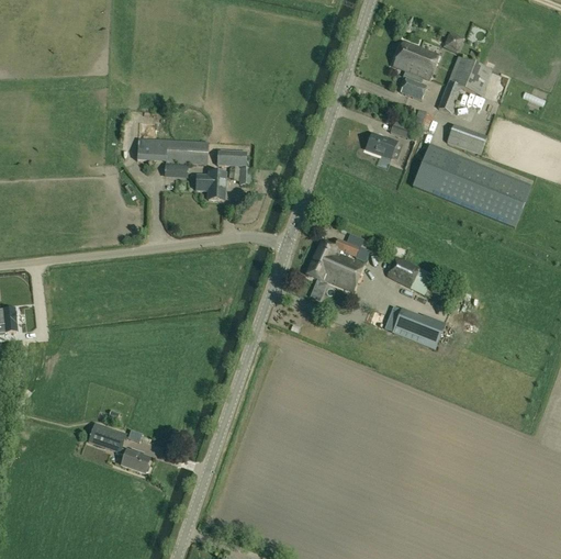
[(402,40),(392,65),(428,79),(438,54),(402,40)]
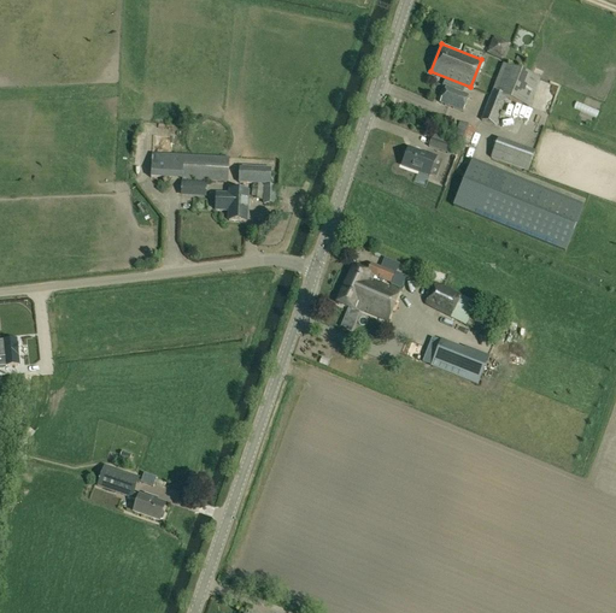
[(494,123),(505,96),(527,105),(539,76),(502,60),(480,117),(494,123)]
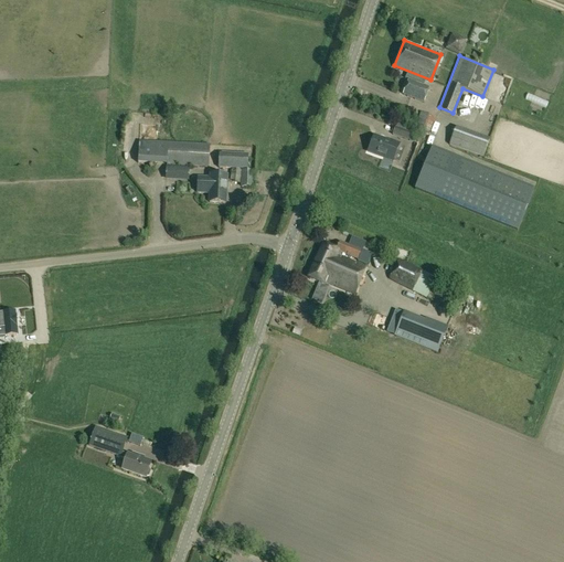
[(506,70),(504,81),(514,82),(515,70),(506,70)]
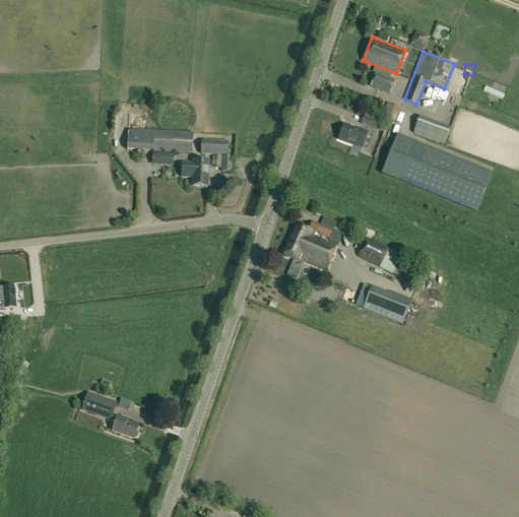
[(369,84),(389,92),(394,78),(375,70),(369,84)]
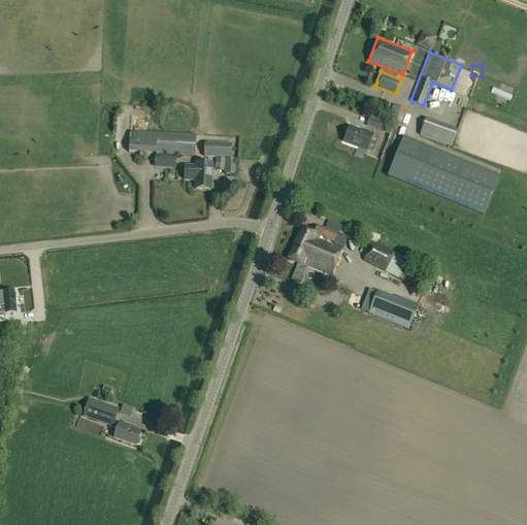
[(400,122),(406,107),(392,102),(387,116),(400,122)]
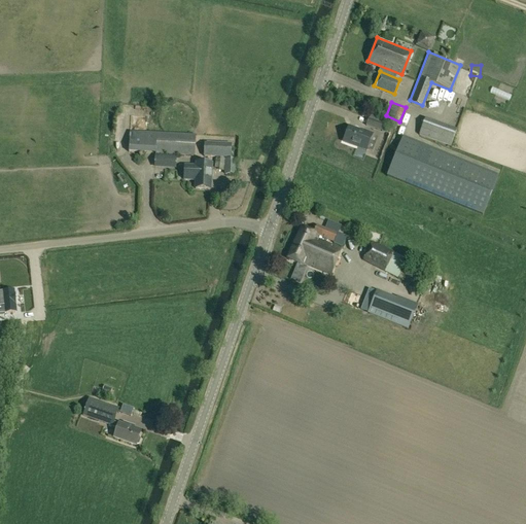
[(379,129),(382,120),(367,115),(364,123),(379,129)]
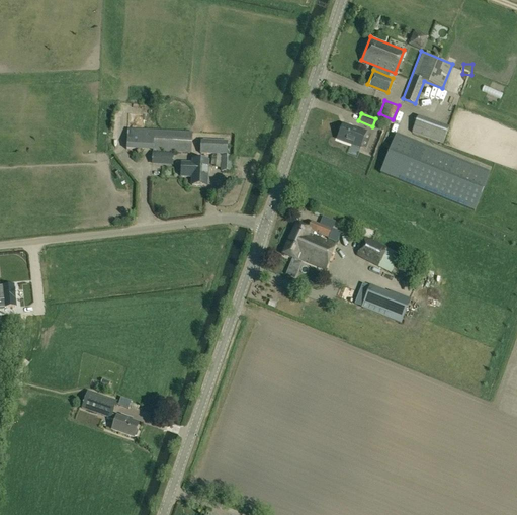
[(411,131),(442,142),(448,124),(417,113),(411,131)]
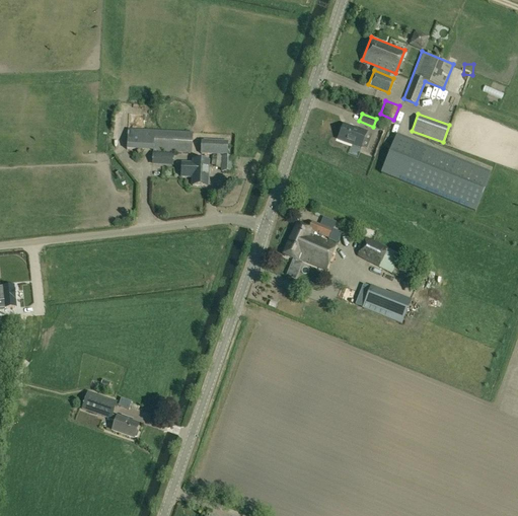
[(357,128),(343,122),(338,137),(360,145),(366,130),(358,126),(357,128)]
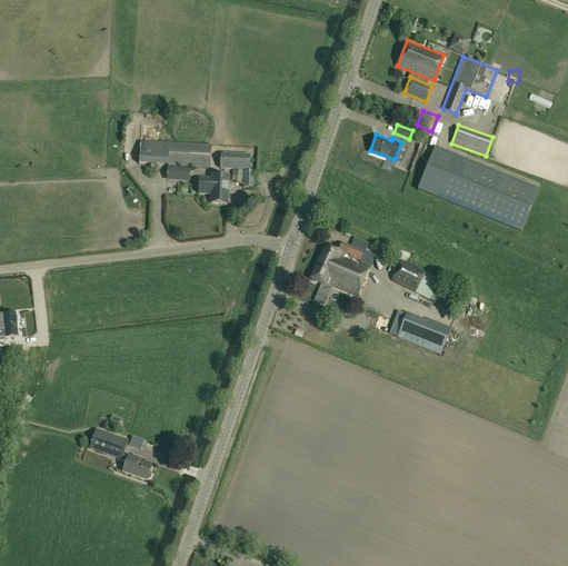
[(167,164),(209,166),(210,142),(139,139),(138,162),(167,164)]
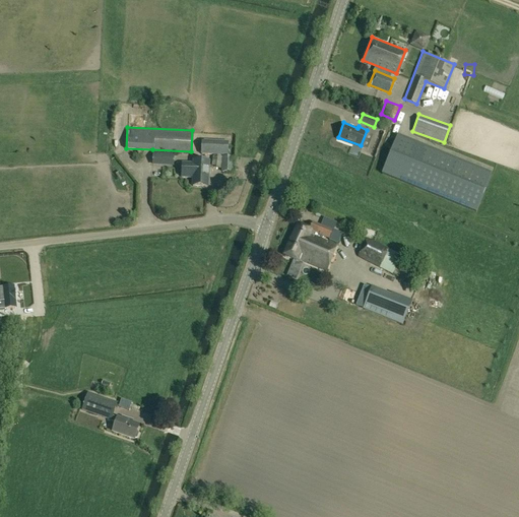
[(491,171),(396,133),(381,172),(475,209),(491,171)]
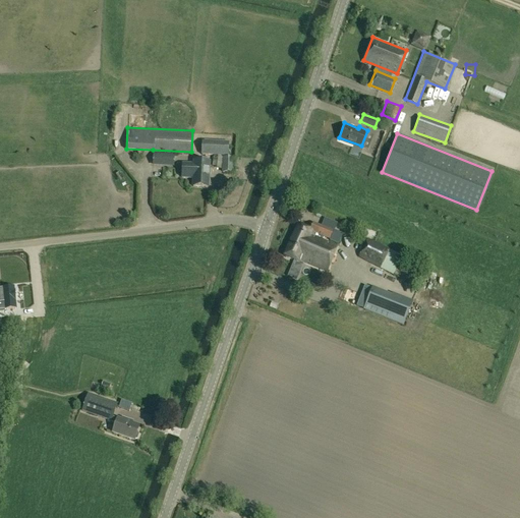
[(228,140),(203,138),(203,152),(227,154),(228,140)]
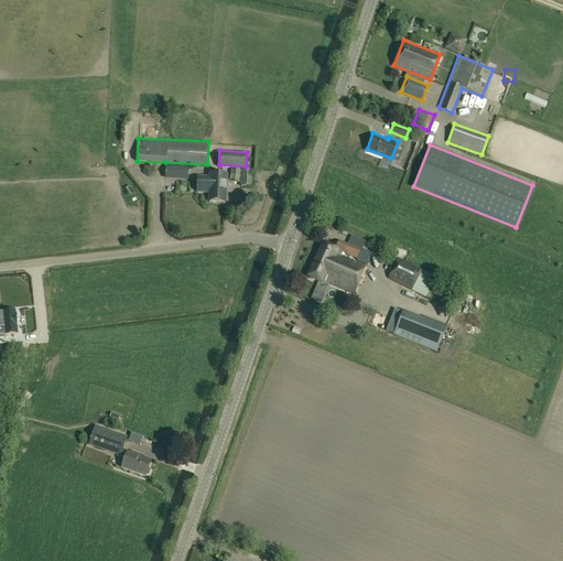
[(187,164),(164,163),(164,176),(186,177),(187,164)]
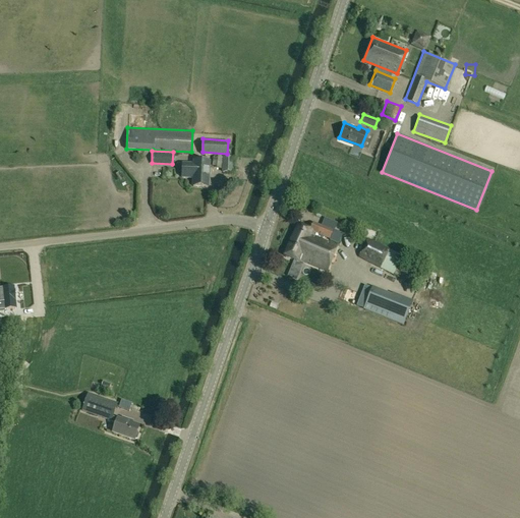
[(222,155),(222,169),(231,170),(232,156),(222,155)]
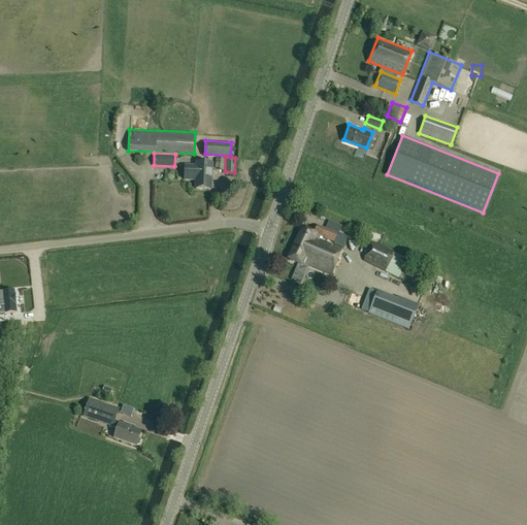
[(184,177),(195,178),(195,187),(209,187),(210,169),(196,168),(196,164),(185,164),(184,177)]
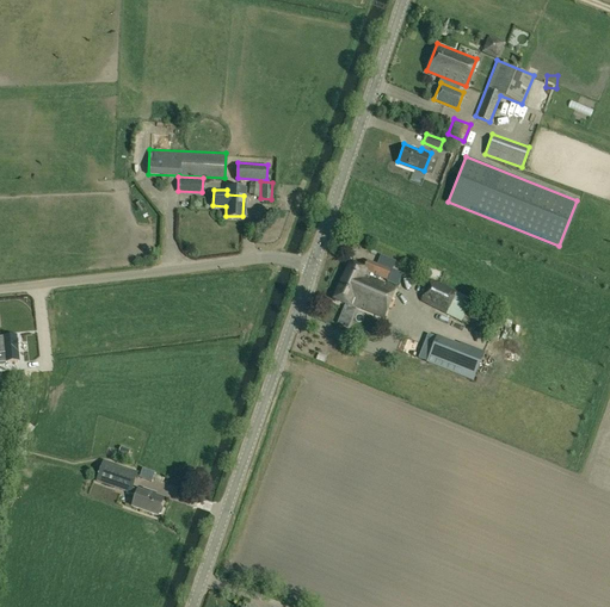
[(383,248),(379,256),(392,262),(396,255),(383,248)]
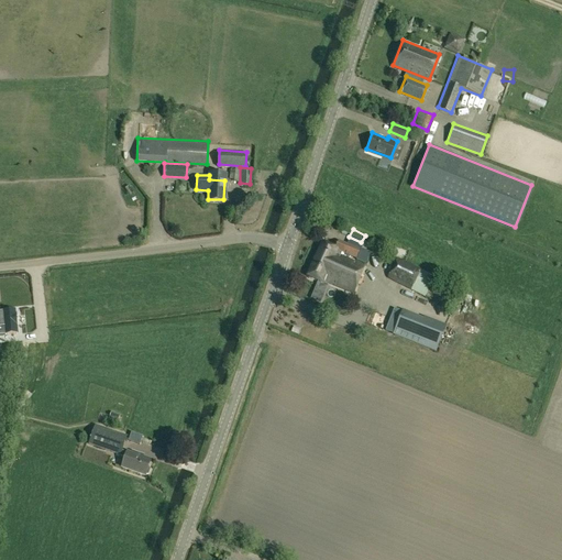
[(353,292),(364,264),(340,253),(341,251),(355,256),(359,248),(337,238),(333,246),(321,241),(306,273),(321,281),(322,280),(353,292)]
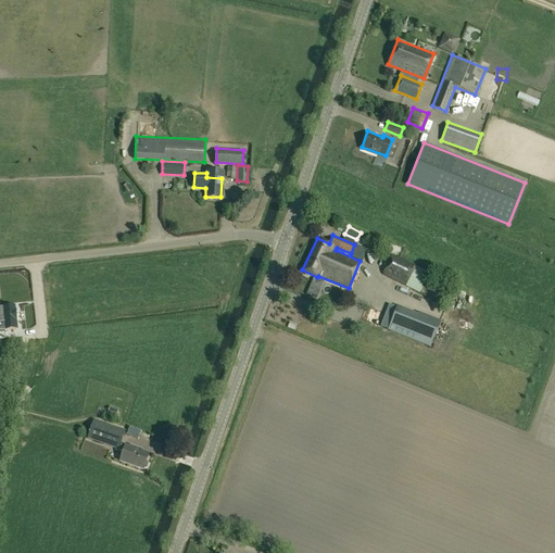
[(418,290),(428,271),(392,252),(382,272),(418,290)]
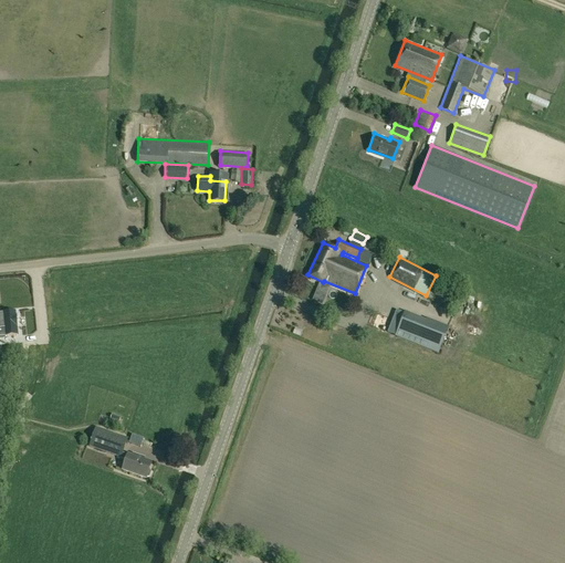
[(433,292),(446,298),(449,292),(437,285),(433,292)]
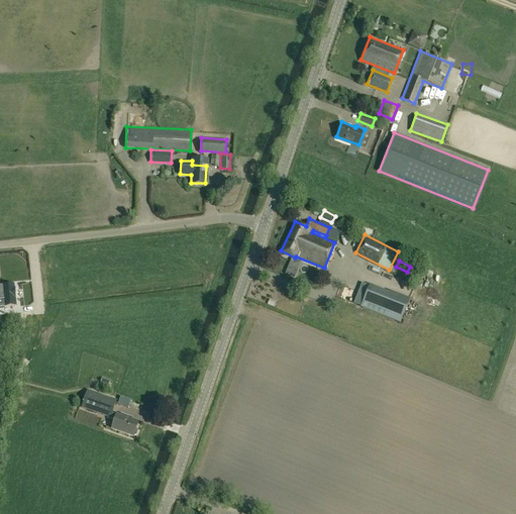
[(350,281),(345,294),(357,299),(364,286),(350,281)]
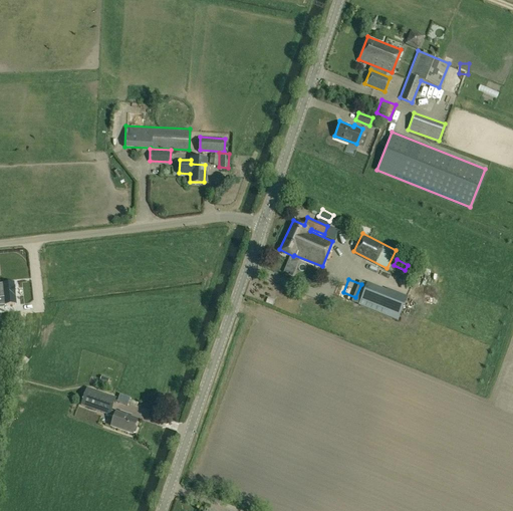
[(13,280),(0,281),(0,303),(15,301),(14,294),(15,294),(14,285),(13,285),(13,280)]
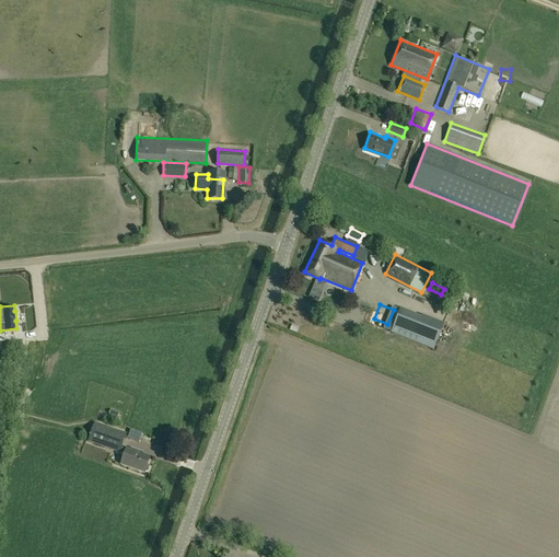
[(432,346),(441,324),(400,308),(391,329),(432,346)]
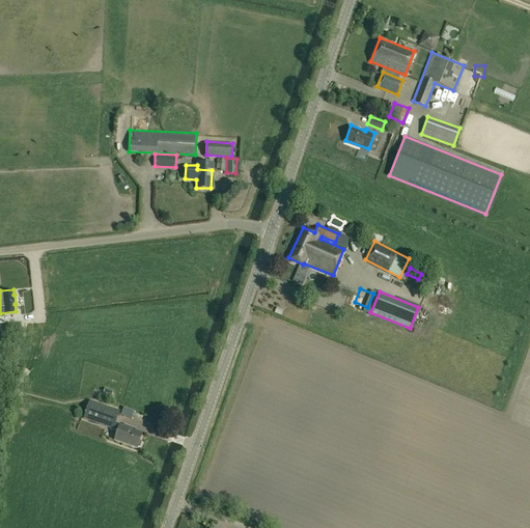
[(118,423),(118,424),(114,422),(118,409),(89,398),(83,416),(112,426),(111,427),(116,429),(113,438),(136,446),(141,432),(134,428),(134,426),(123,423),(122,424),(118,423)]
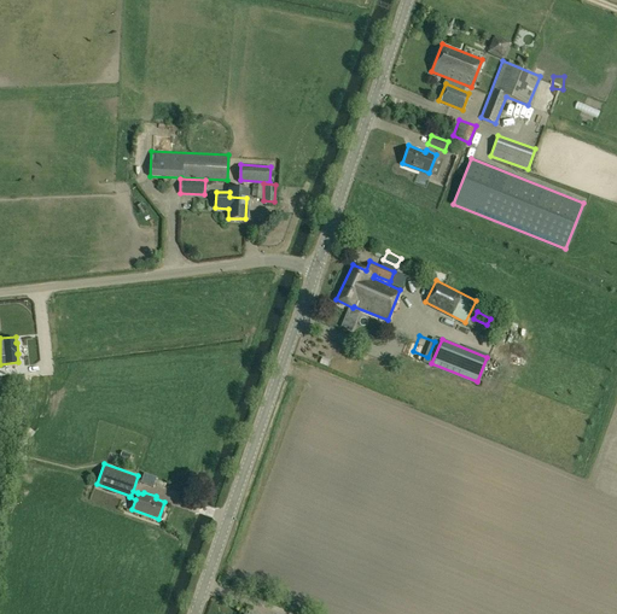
All buildings are outlined.
